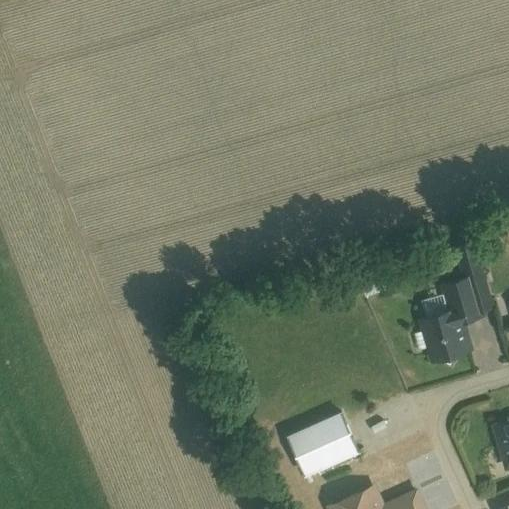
[(447,252),(455,277),(442,281),(451,309),(418,319),(432,361),(468,350),(457,317),(480,309),(468,273),(460,248),(447,252)]
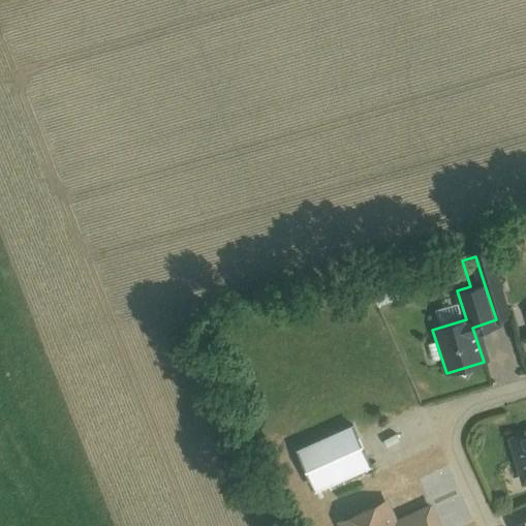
[(375,289),(379,304),(401,298),(396,282),(375,289)]
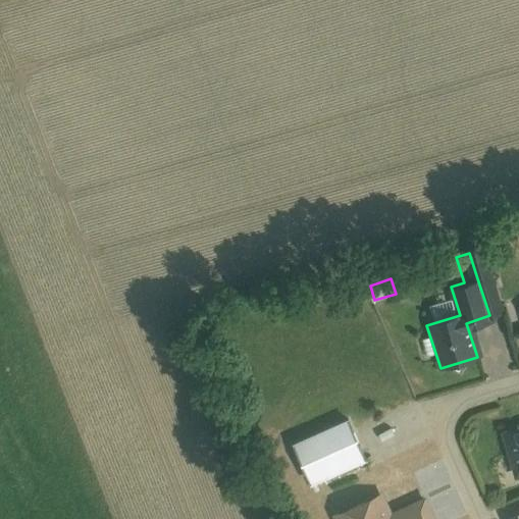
[(345,421),(291,446),(309,484),(363,460),(345,421)]
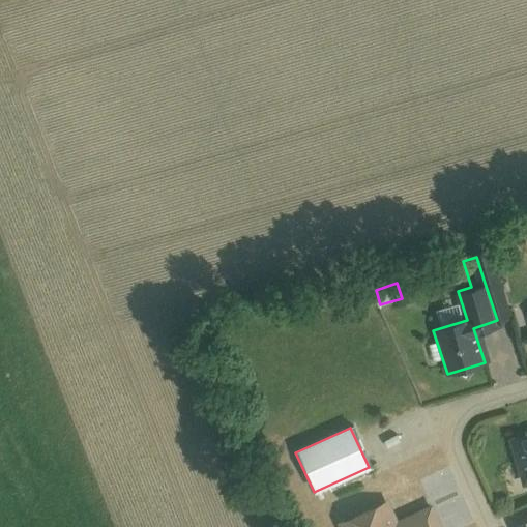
[(526,434),(511,438),(525,489),(526,488),(526,434)]
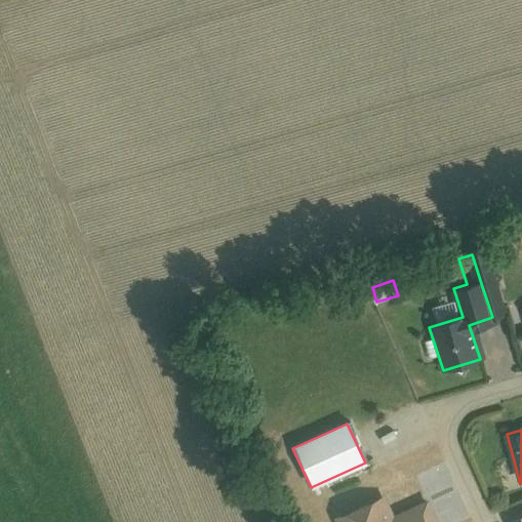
[(384,497),(348,516),(351,521),(439,521),(432,508),(404,521),(396,521),(384,497)]
